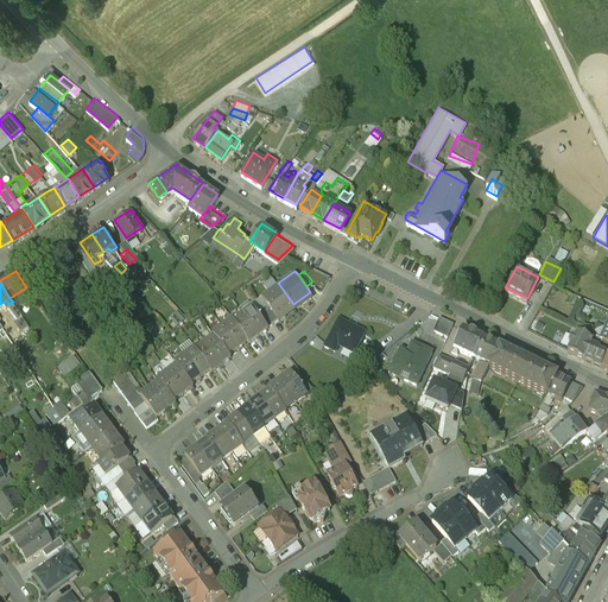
[(270,304),(279,316),(293,304),(278,283),(263,293),(270,304)]
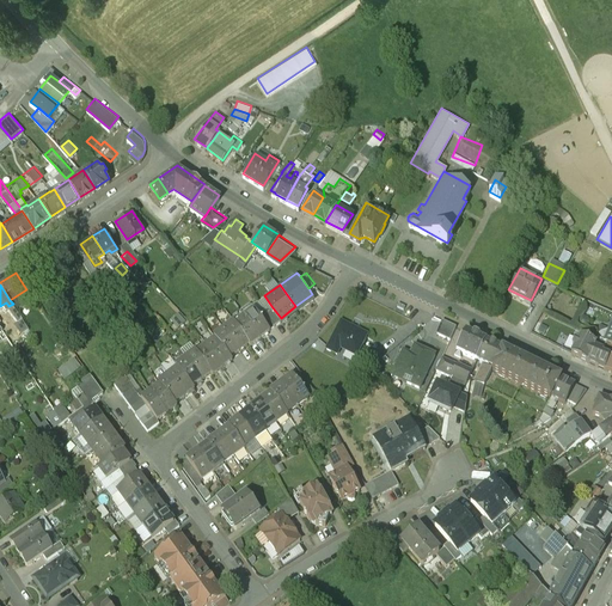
[(244,313),(259,334),(269,326),(261,314),(254,306),(244,313)]
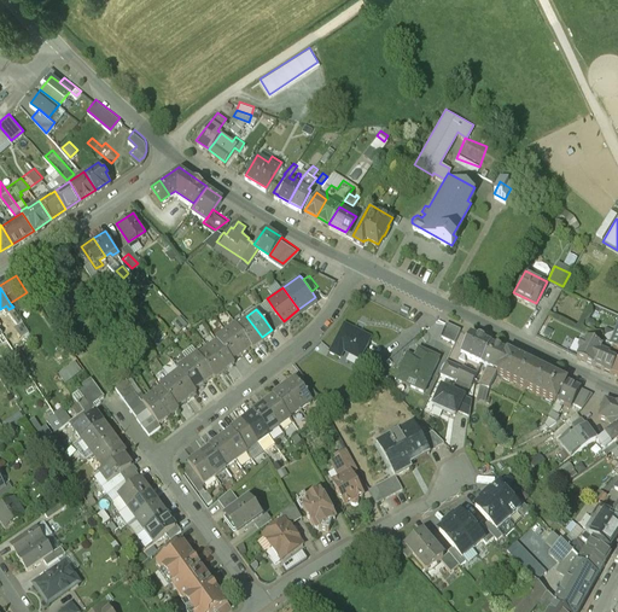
[(268,313),(278,325),(284,321),(274,309),(268,313)]
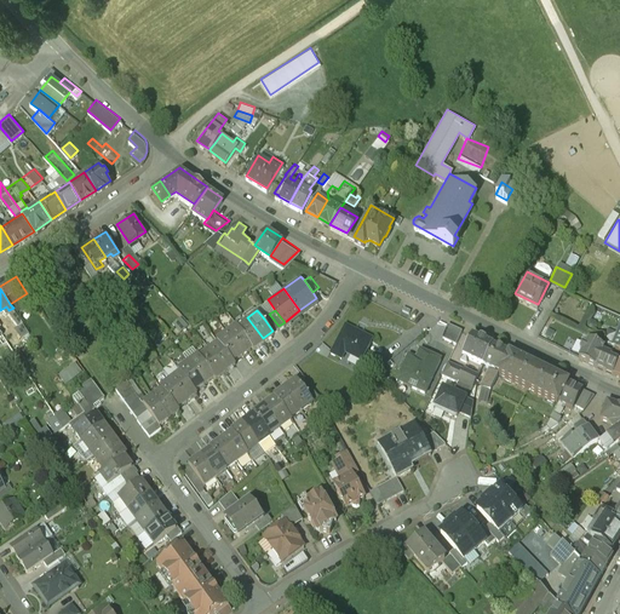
[(264,319),(273,331),(279,326),(269,314),(264,319)]
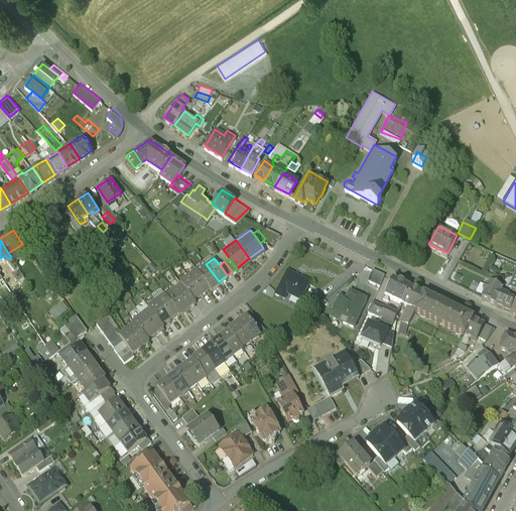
[(4,262),(0,264),(0,273),(1,275),(9,269),(4,262)]
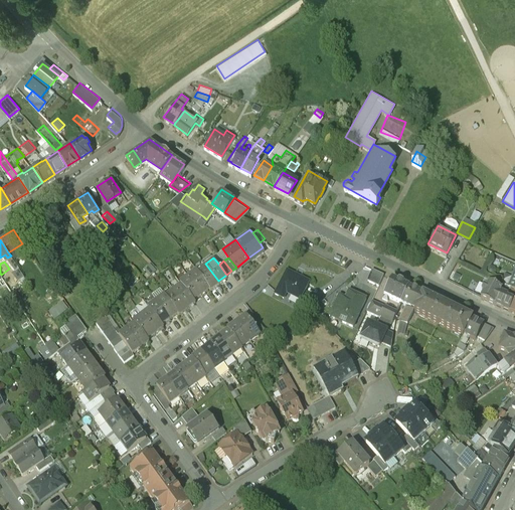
[(197,269),(209,286),(210,287),(218,282),(218,281),(205,264),(197,269)]
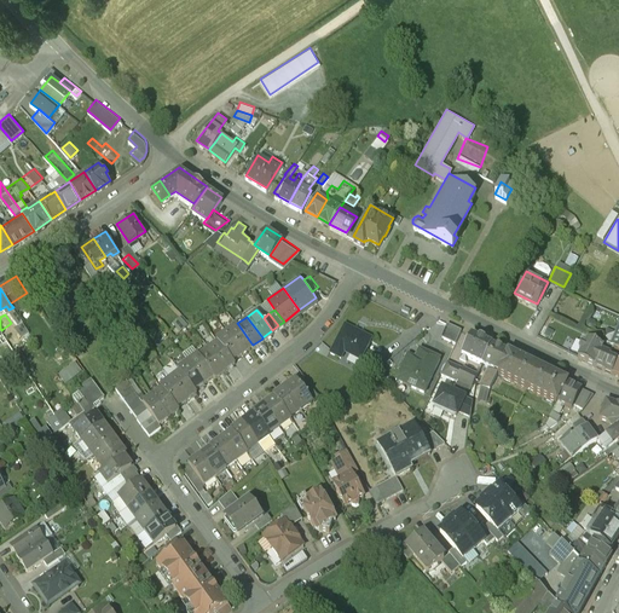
[(461,325),(449,319),(441,333),(455,339),(461,325)]
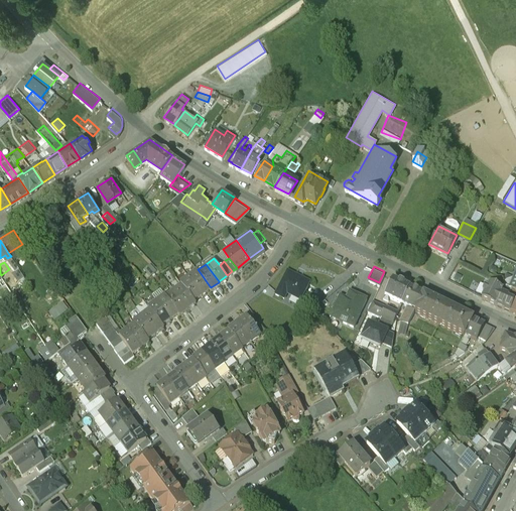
[(187,273),(202,292),(210,286),(198,269),(197,267),(187,273)]
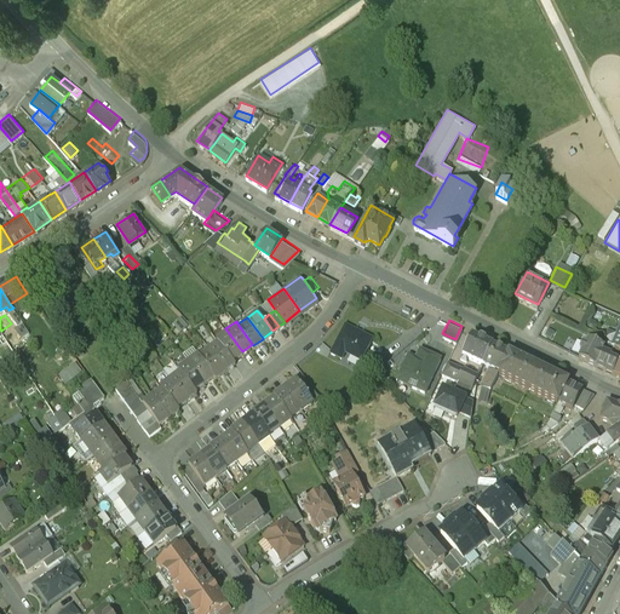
[(346,321),(331,350),(342,355),(348,345),(352,348),(351,351),(361,356),(372,334),(346,321)]
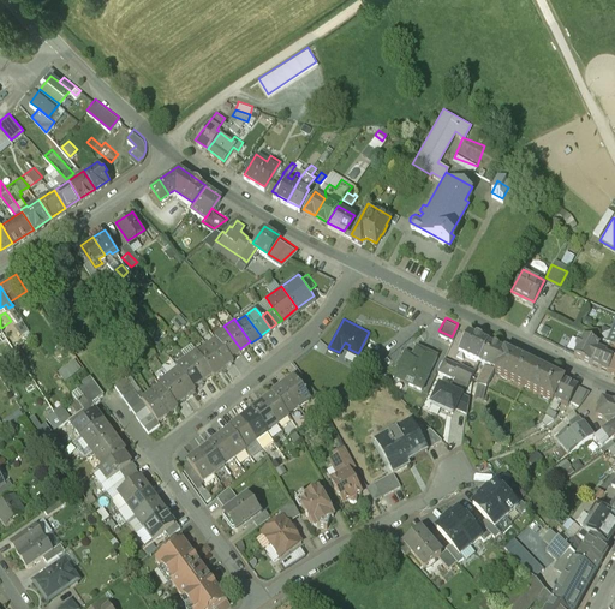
[(218,336),(231,356),(240,348),(224,326),(214,333),(218,336)]
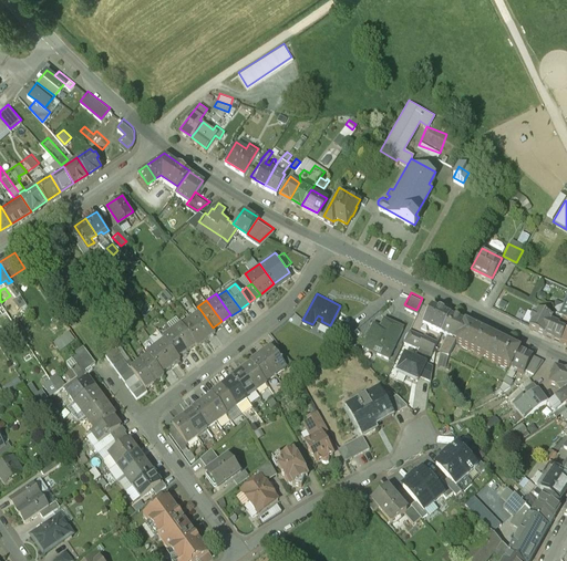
[(451,312),(432,302),(421,323),(426,326),(428,322),(442,330),(442,329),(451,312)]
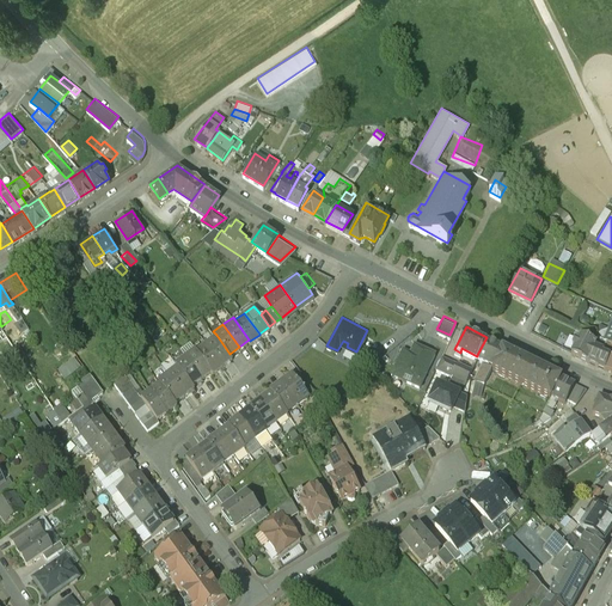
[(580,332),(571,349),(588,357),(594,341),(580,332)]
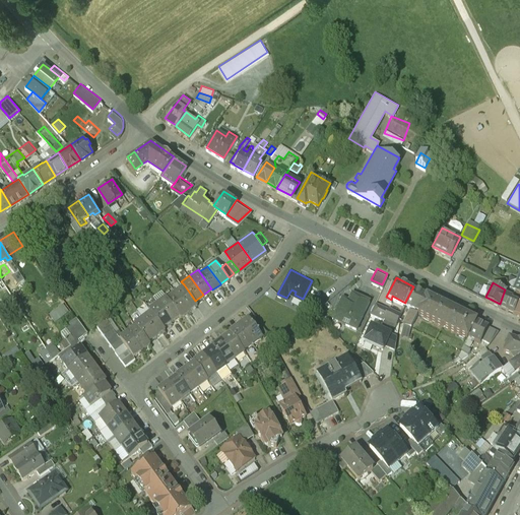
[(505,290),(500,304),(507,308),(511,299),(513,294),(515,287),(513,286),(507,283),(505,290)]
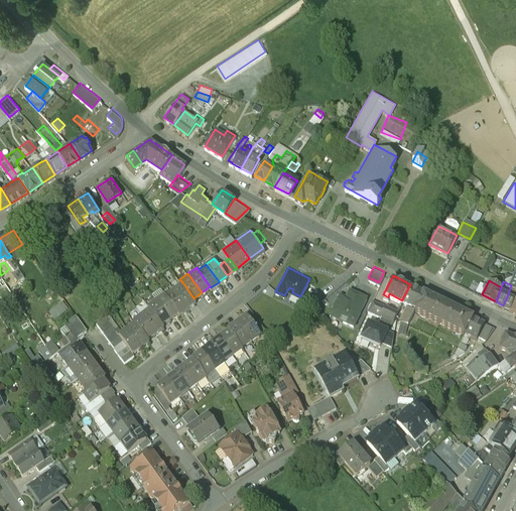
[(173,288),(187,306),(196,300),(194,298),(182,282),(173,288)]
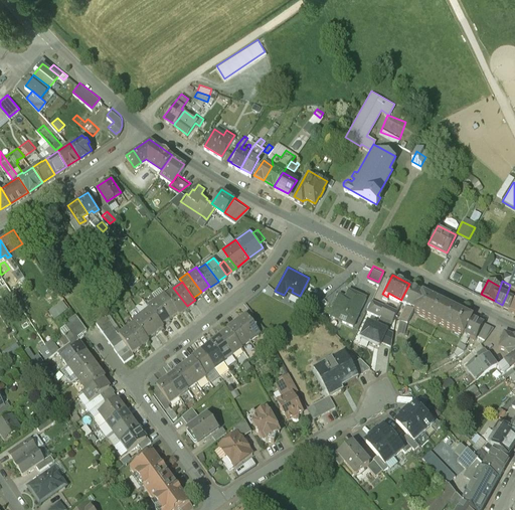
[(422,290),(409,284),(401,299),(410,303),(414,306),(422,290)]
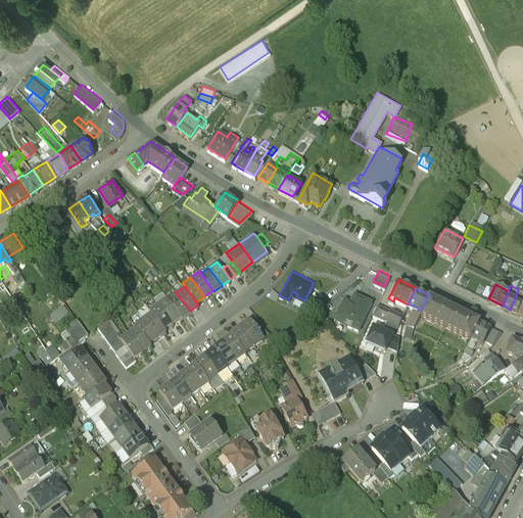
[(342,299),(334,318),(359,329),(372,299),(353,291),(348,302),(342,299)]
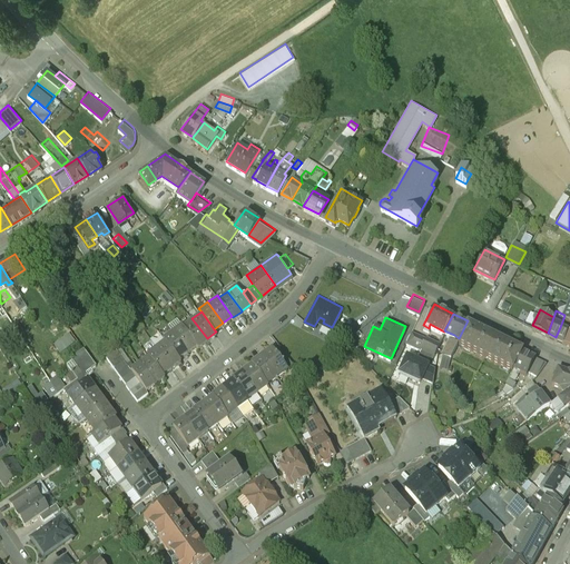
[(183,325),(196,343),(198,345),(207,338),(192,318),(183,325)]
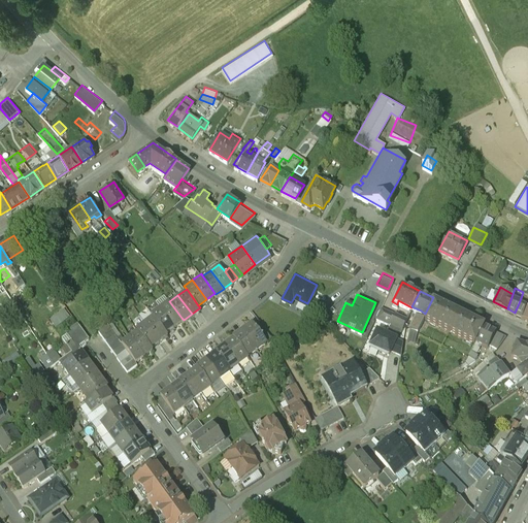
[(425,314),(424,315),(450,328),(458,309),(433,297),(425,314)]
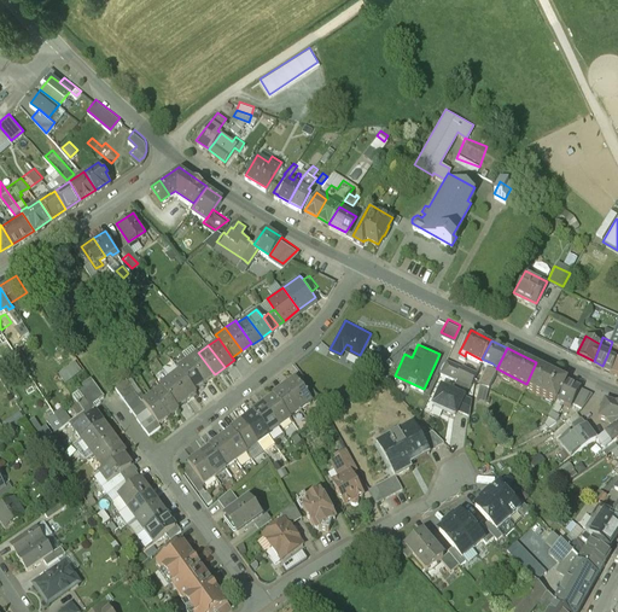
[(187,357),(203,379),(213,372),(198,353),(197,350),(187,357)]
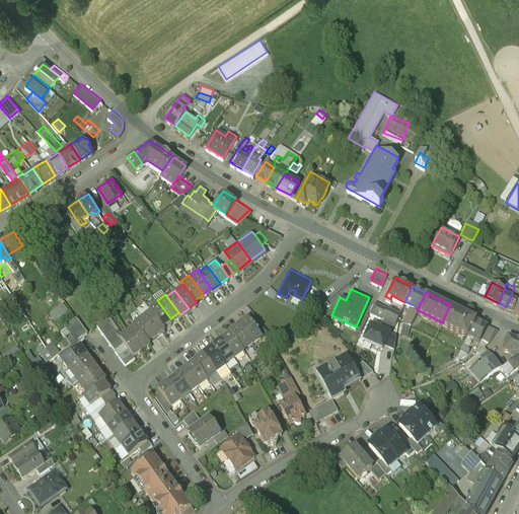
[(49,308),(55,316),(70,306),(64,298),(49,308)]
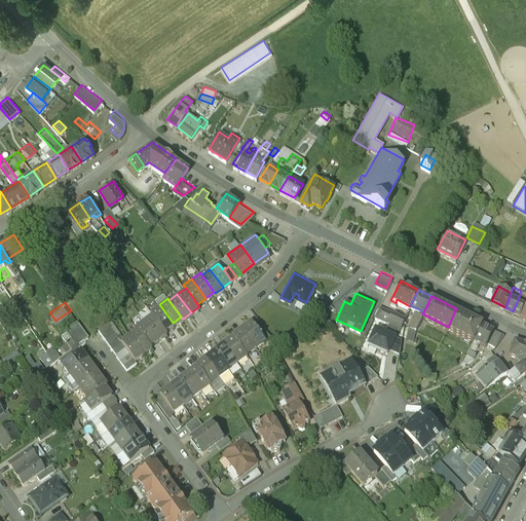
[(520,314),(525,317),(525,305),(524,304),(517,302),(513,311),(520,314)]
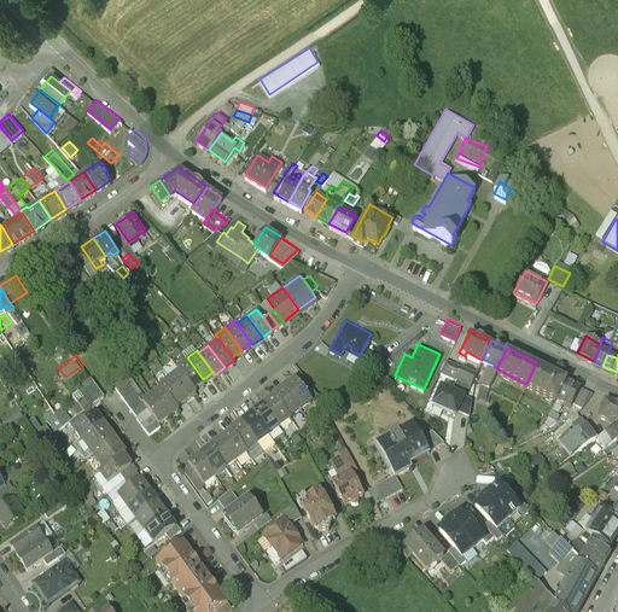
[(471,382),(477,371),(445,356),(439,369),(455,377),(456,374),(471,382)]
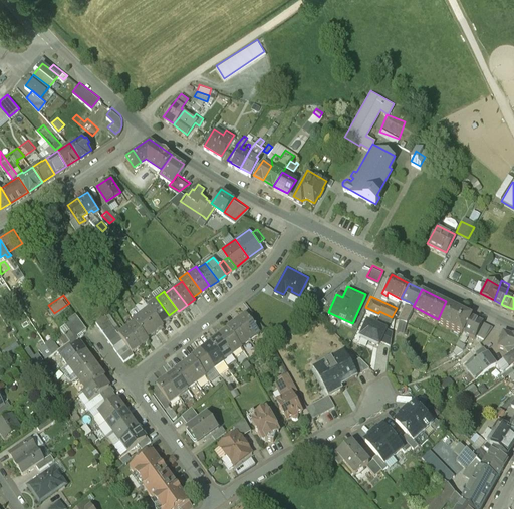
[(149,305),(161,321),(169,315),(156,297),(148,303),(149,305)]
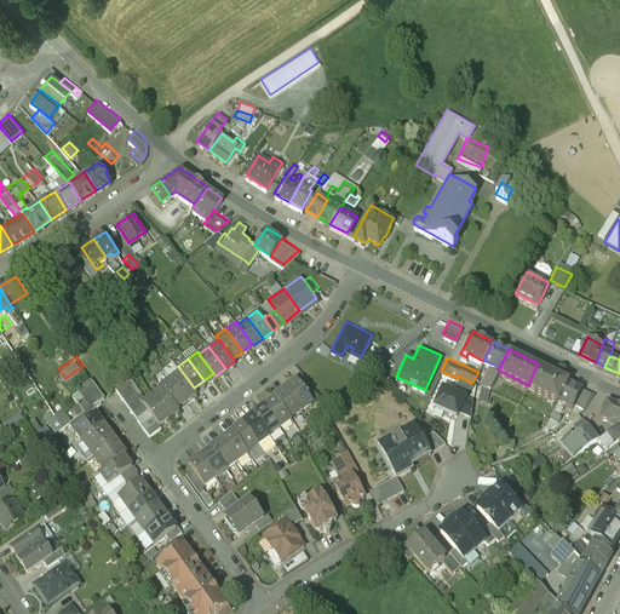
[(538,363),(528,385),(557,400),(558,399),(568,379),(538,363)]
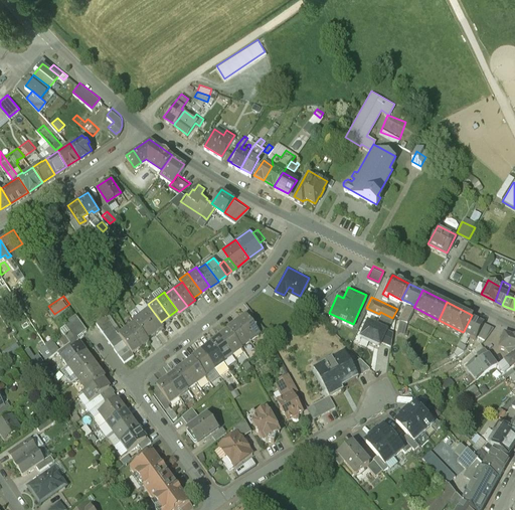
[(413,307),(414,306),(410,303),(409,305),(406,304),(401,315),(399,314),(398,317),(406,321),(413,307)]
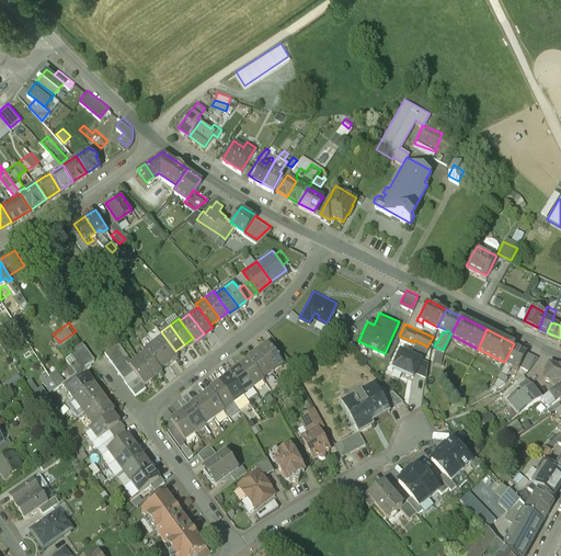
[(153,340),(169,360),(178,353),(175,351),(162,333),(153,340)]
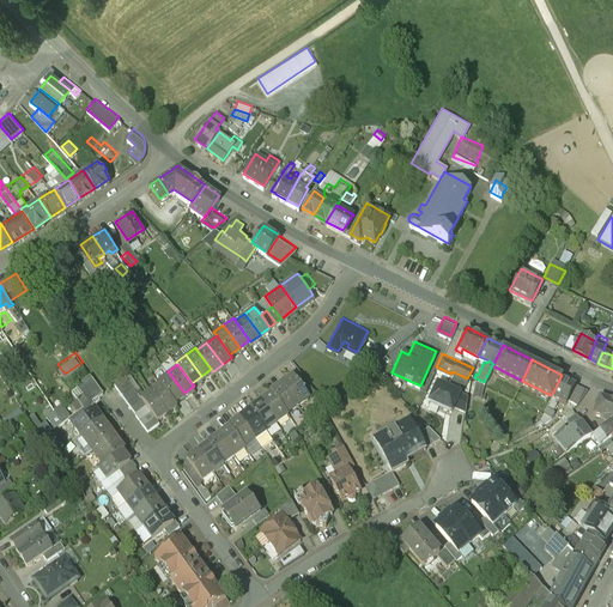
[(298,369),(292,372),(301,383),(307,380),(298,369)]
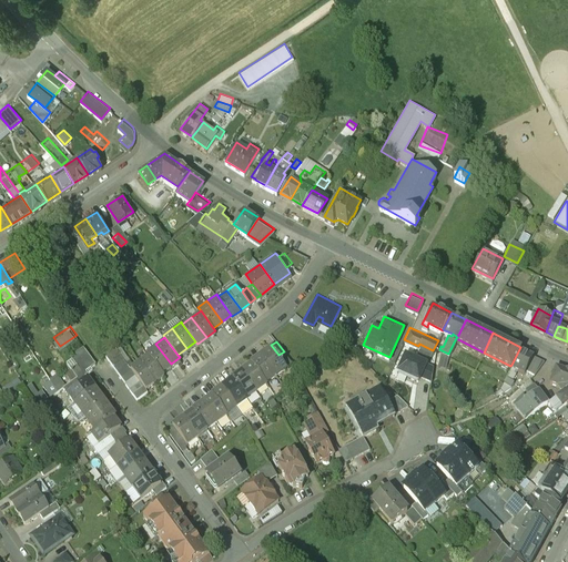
[(149,353),(162,370),(171,364),(155,344),(146,350),(149,353)]
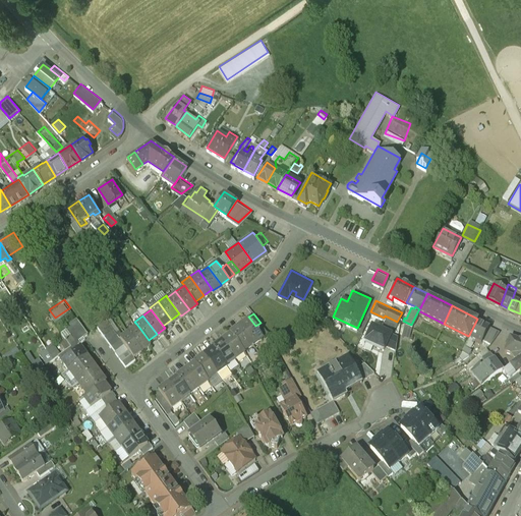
[(97,324),(101,329),(110,322),(106,317),(97,324)]
